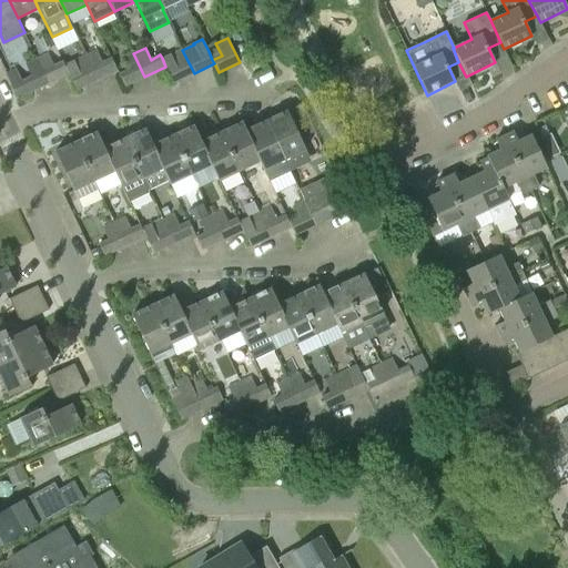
[(173,83),(194,73),(182,50),(171,56),(170,54),(162,58),(165,67),(173,83)]
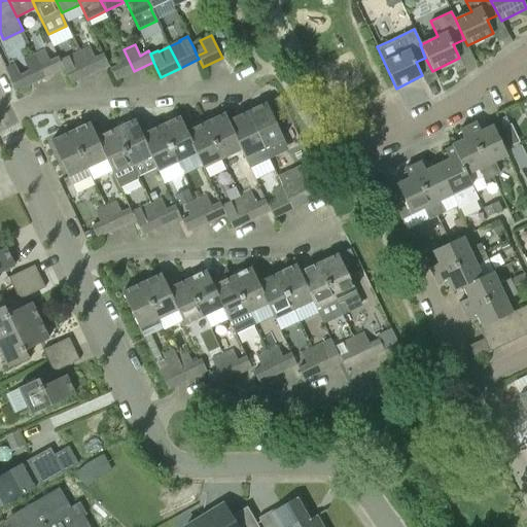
[(109,65),(104,54),(95,59),(90,47),(80,51),(91,74),(109,65)]
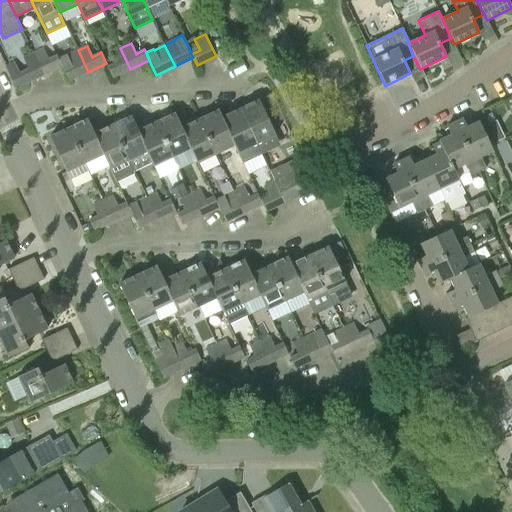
[(44,48),(41,49),(33,53),(44,75),(62,66),(58,58),(57,55),(49,59),(44,48)]
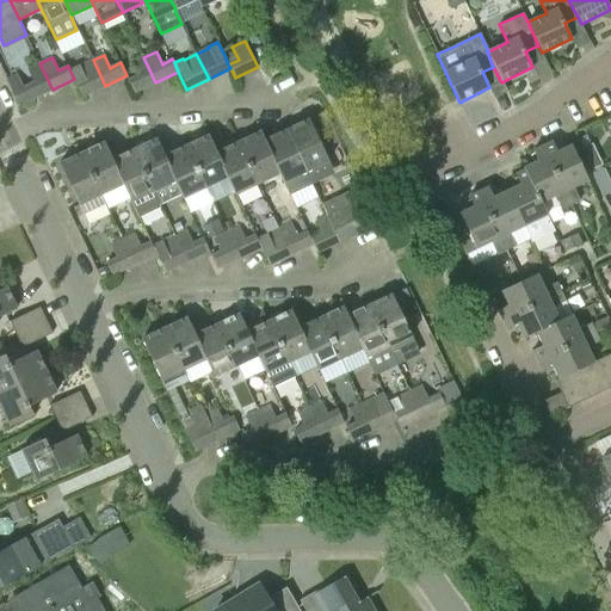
[(135,93),(155,82),(143,57),(131,63),(137,75),(128,80),(135,93)]
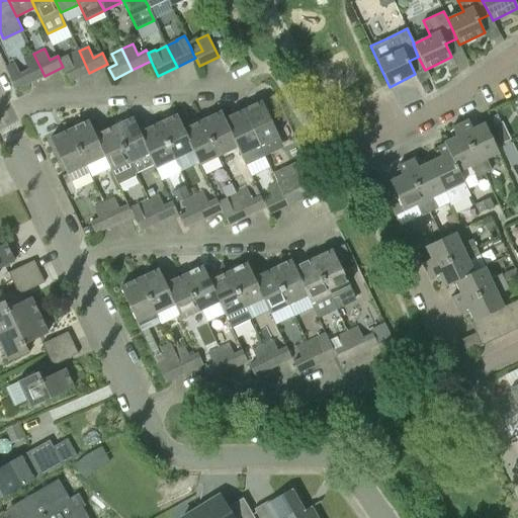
[(70,82),(89,73),(79,51),(67,57),(67,55),(59,59),(63,67),(70,82)]
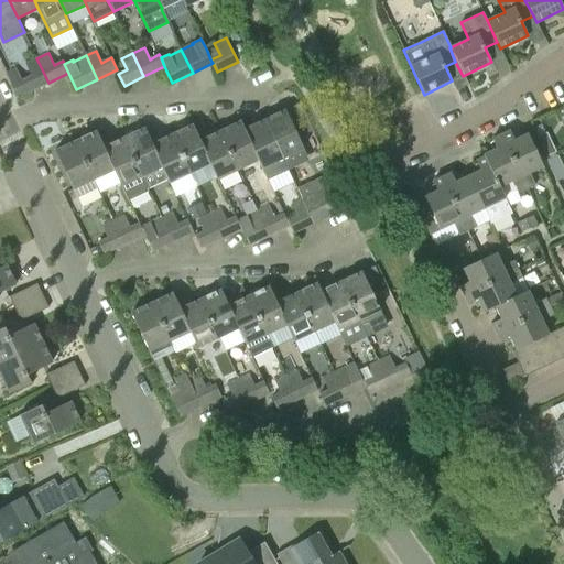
[(28,93),(49,83),(36,58),(25,64),(32,76),(22,80),(28,93)]
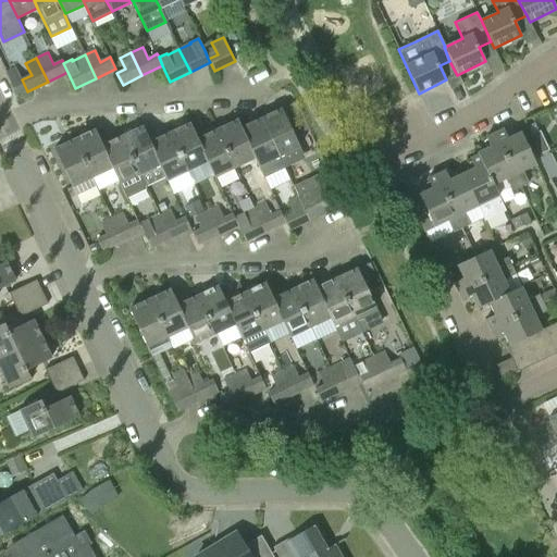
[(261,119),(279,157),(299,147),(282,109),(261,119)]
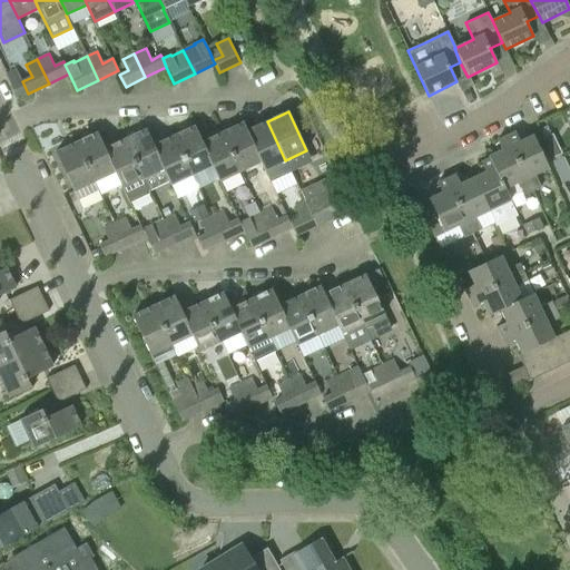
[(284,160),(285,160),(267,121),(247,131),(262,163),(263,163),(271,182),(290,173),(284,160)]
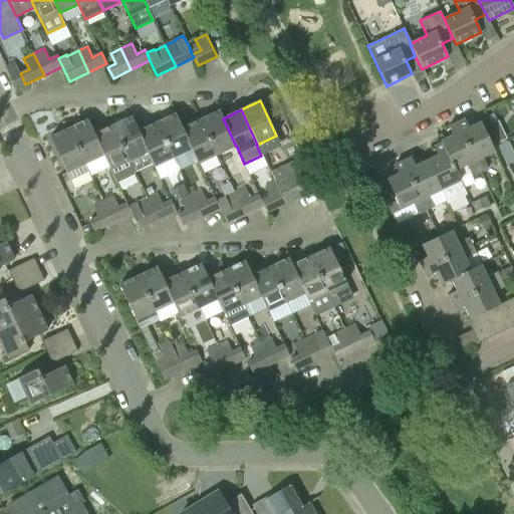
[(236,147),(223,118),(220,110),(202,119),(218,155),(236,147)]
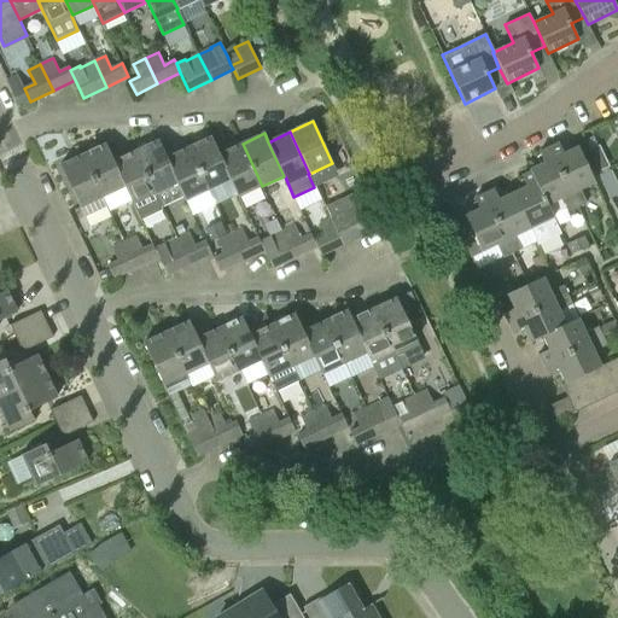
[(238,193),(220,155),(211,136),(188,147),(215,204),(238,193)]
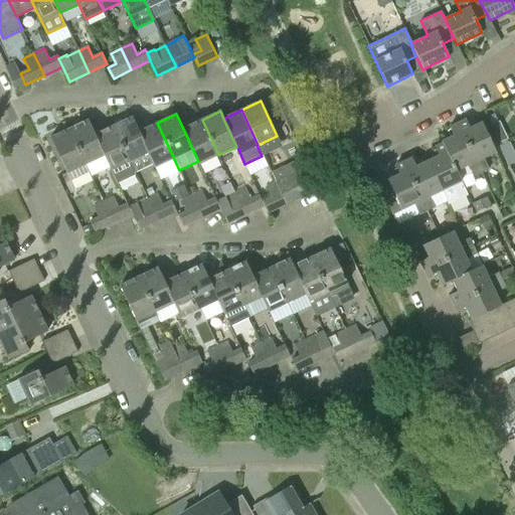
[(148,153),(139,132),(132,117),(115,125),(130,161),(148,153)]
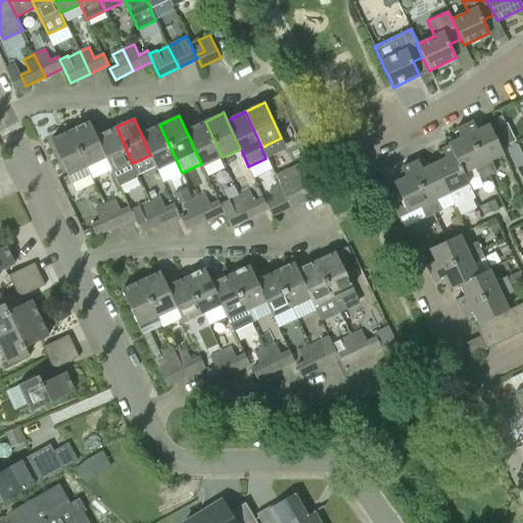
[(490,160),(504,154),(489,125),(477,130),(473,121),(465,125),(488,175),(496,172),(490,160)]
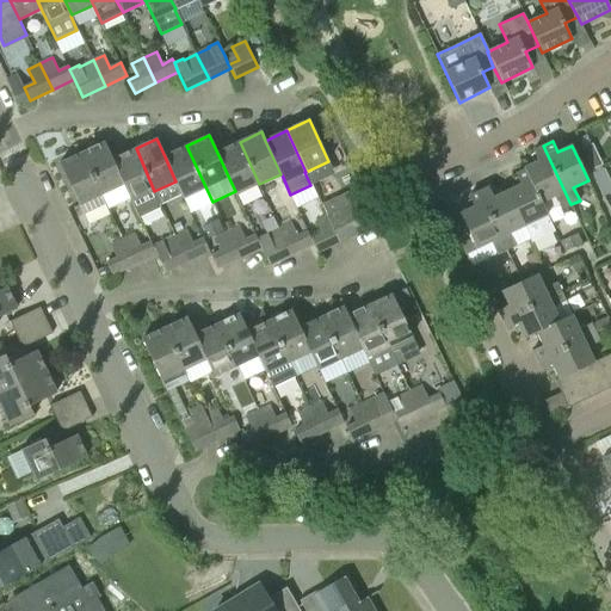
[(130,198),(112,160),(104,142),(81,153),(102,195),(100,195),(105,204),(106,209),(130,198)]
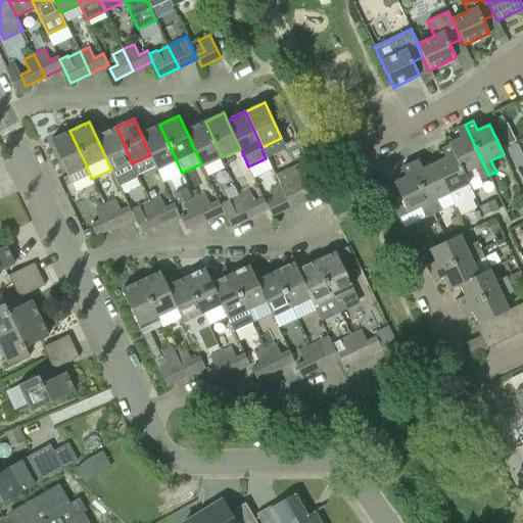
[(203,168),(222,157),(205,122),(186,131),(201,163),(203,168)]
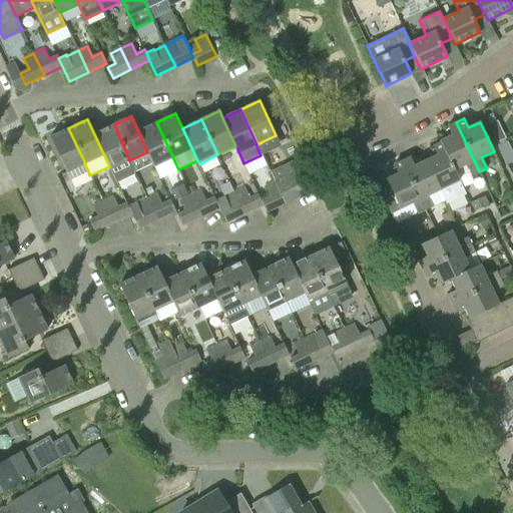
[(160,178),(178,169),(156,122),(138,131),(147,152),(160,178)]
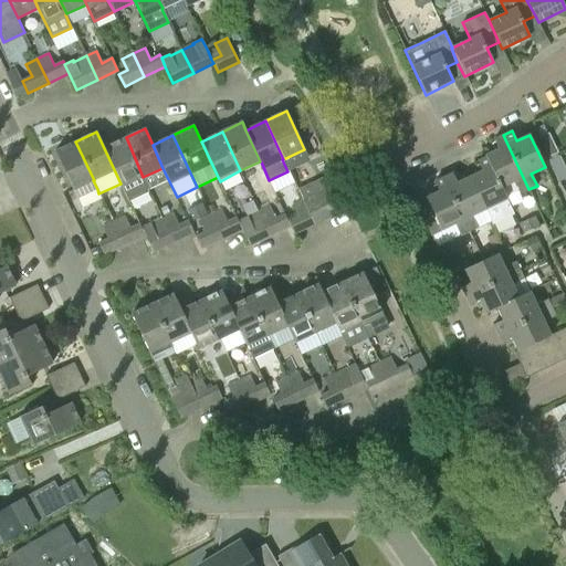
[(520,194),(528,189),(503,135),(494,139),(499,149),(485,155),(486,157),(502,188),(513,181),(520,194)]
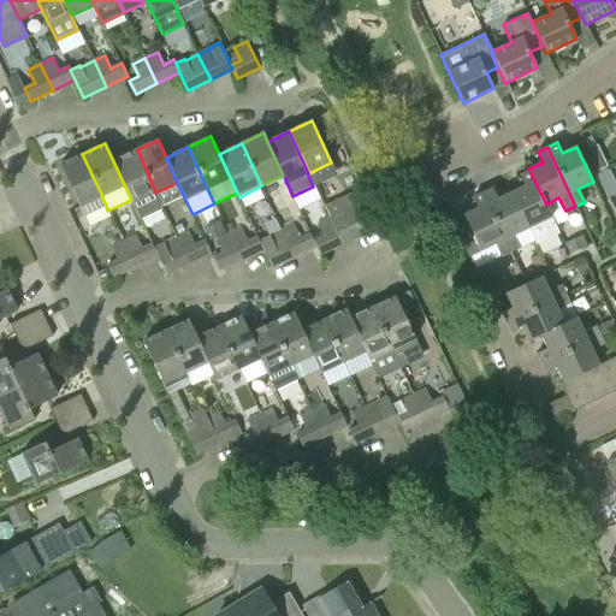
[(163,208),(155,193),(137,149),(113,161),(131,200),(141,218),(161,208),(163,208)]
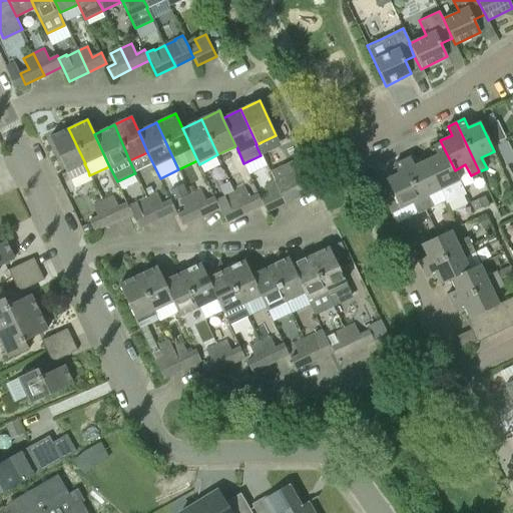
[(84,163),(85,163),(68,128),(50,137),(70,179),(88,171),(84,163)]
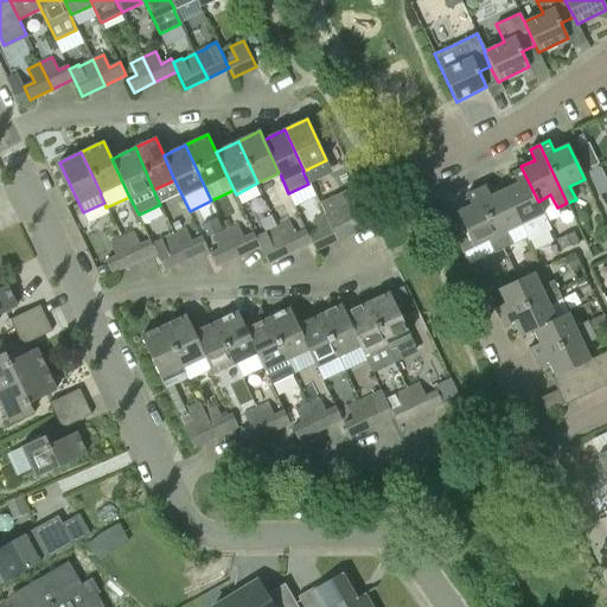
[(589,173),(594,181),(605,177),(600,167),(589,173)]
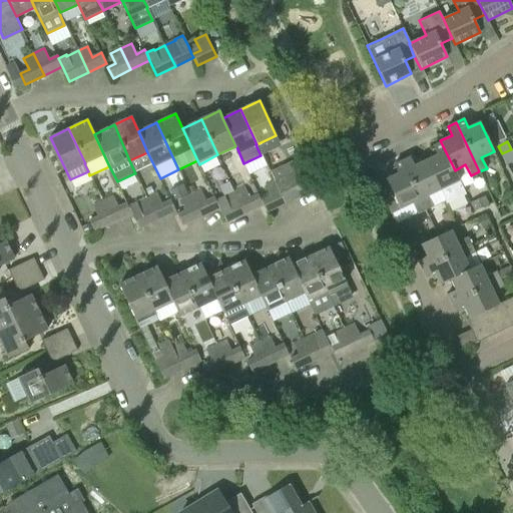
[(466,193),(455,170),(441,142),(433,146),(437,155),(426,160),(440,189),(446,203),(466,193)]
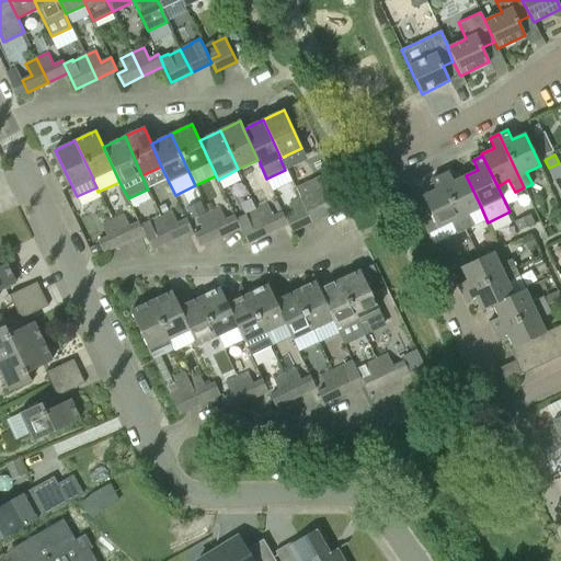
[(300,199),(321,190),(327,201),(341,194),(330,171),(316,178),(295,189),(300,199)]
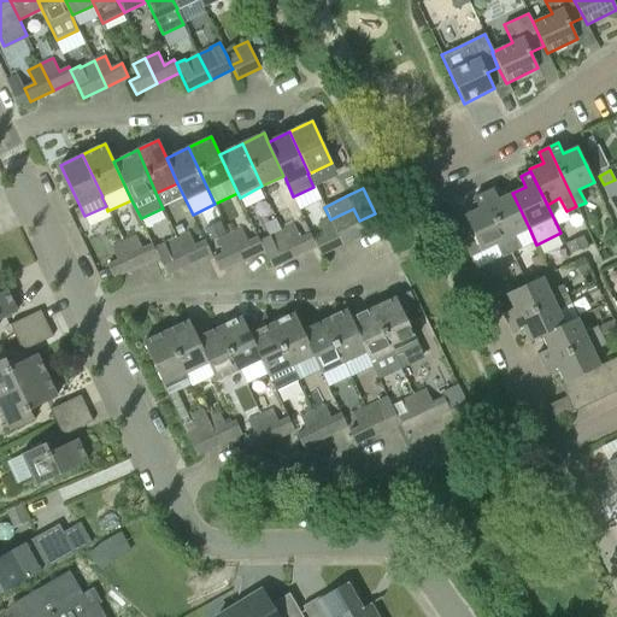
[(529,228),(512,193),(499,199),(493,189),(483,193),(511,252),(521,247),(515,235),(529,228)]
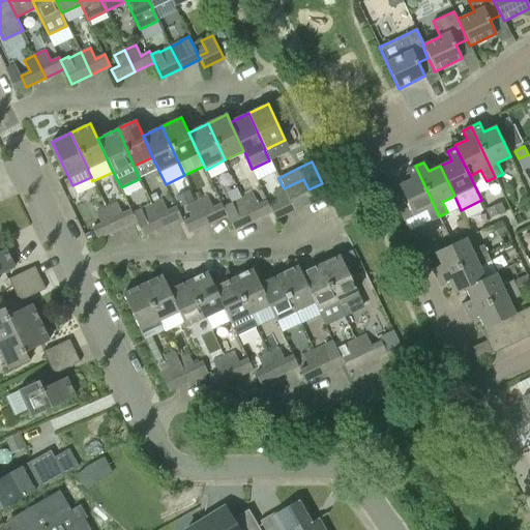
[(431,221),(439,216),(415,166),(407,170),(411,179),(399,185),(413,215),(425,209),(431,221)]
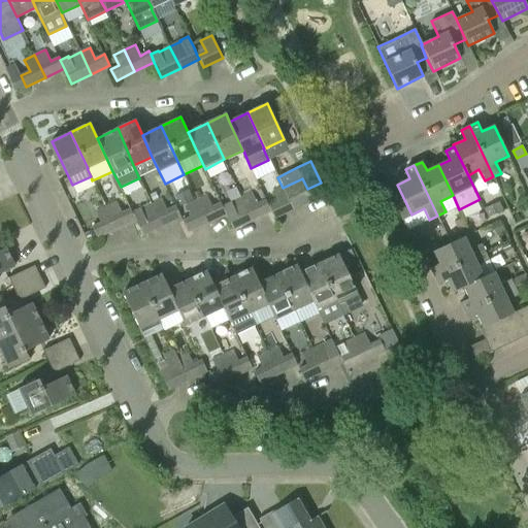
[(307,189),(302,178),(283,188),(292,209),(312,200),(307,189)]
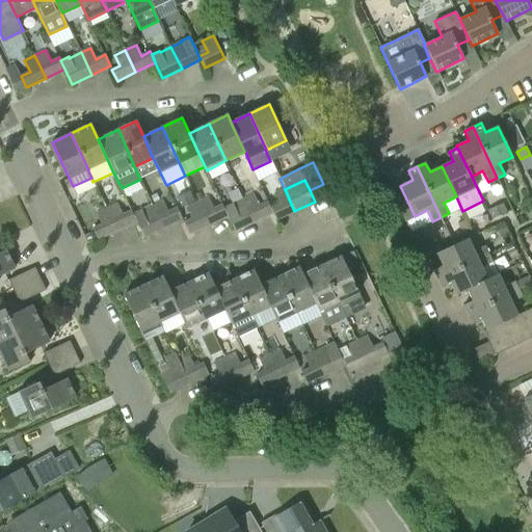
[(328,195),(323,184),(310,190),(315,202),(316,202),(316,200),(327,194),(327,195),(328,195)]
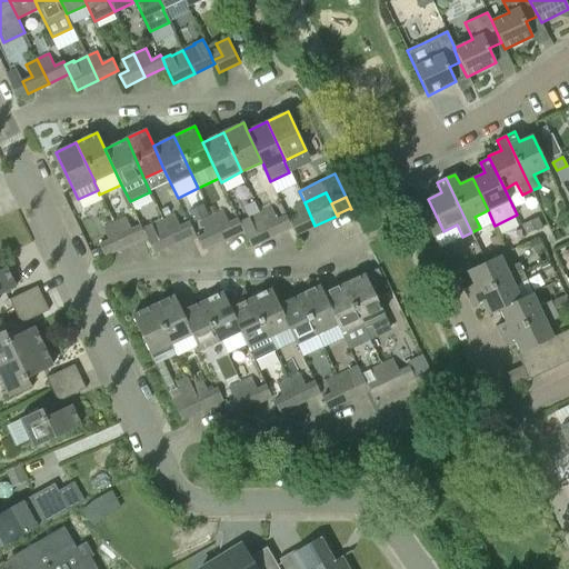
[(253,201),(243,207),(248,218),(259,212),(253,201)]
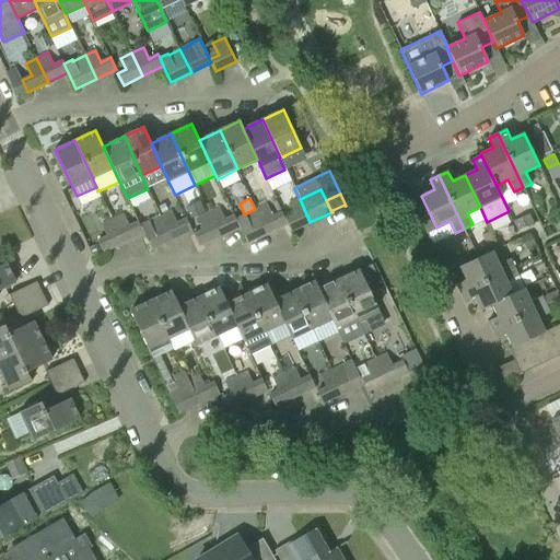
[(291,232),(310,222),(300,199),(289,205),(294,216),(286,220),(287,224),(291,232)]
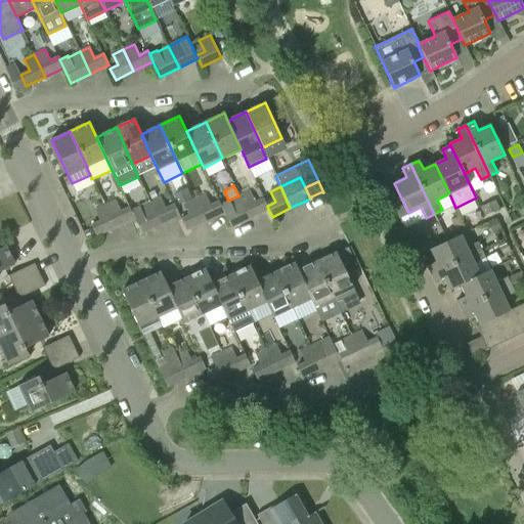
[(192,199),(187,187),(174,194),(179,205),(192,199)]
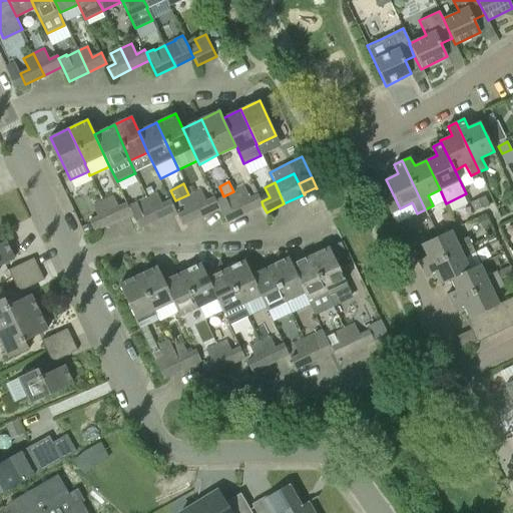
[(263,205),(262,201),(259,194),(258,195),(250,198),(245,186),(244,185),(234,190),(234,191),(245,213),(263,205)]
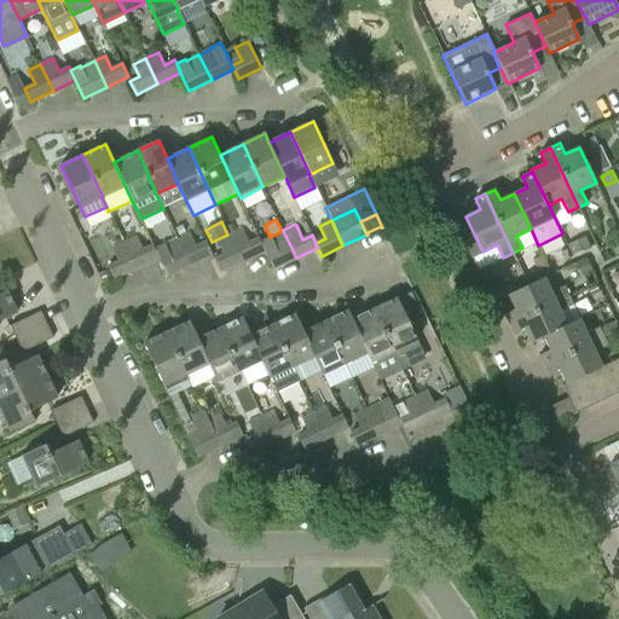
[(261,241),(259,238),(250,242),(243,229),(243,230),(232,235),(230,236),(243,261),(266,252),(261,241)]
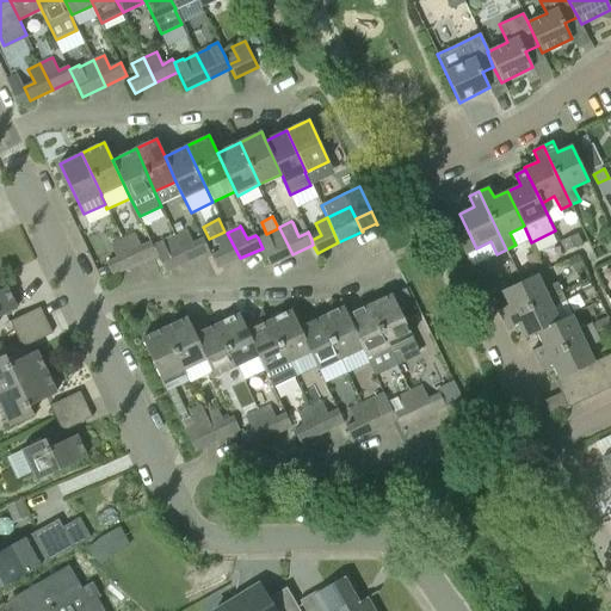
[(270,265),(275,263),(292,254),(279,228),(278,228),(266,234),(258,238),(263,248),(264,252),(270,265)]
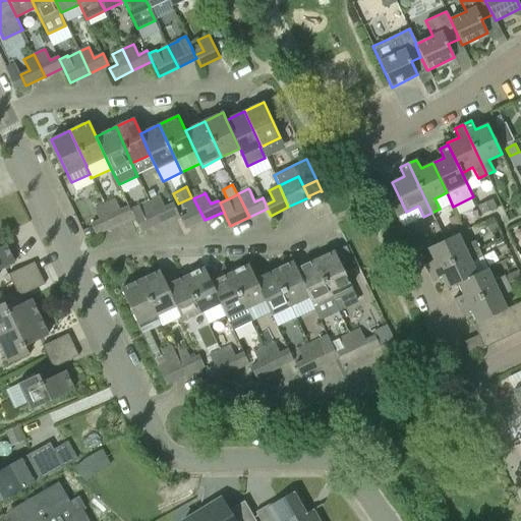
[(178,215),(173,203),(165,207),(160,195),(150,200),(160,223),(178,215)]
